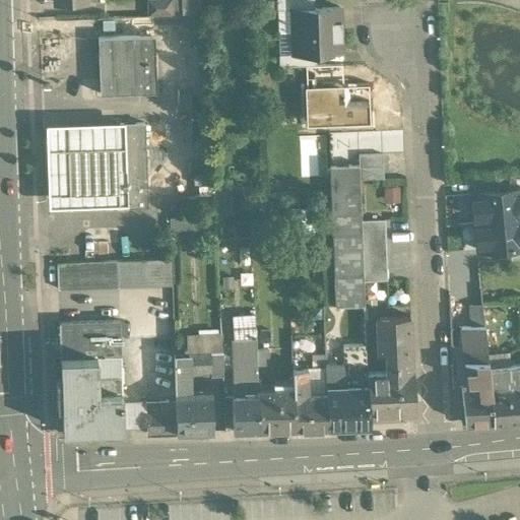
[(205,0),(179,0),(180,15),(206,14),(205,0)]
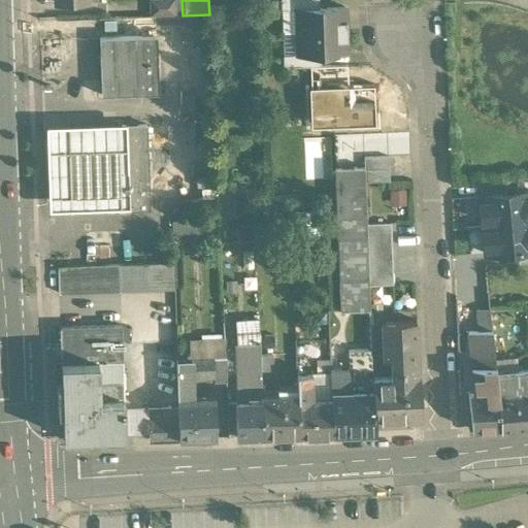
[(317,0),(279,0),(281,9),(295,9),(318,8),(317,0)]
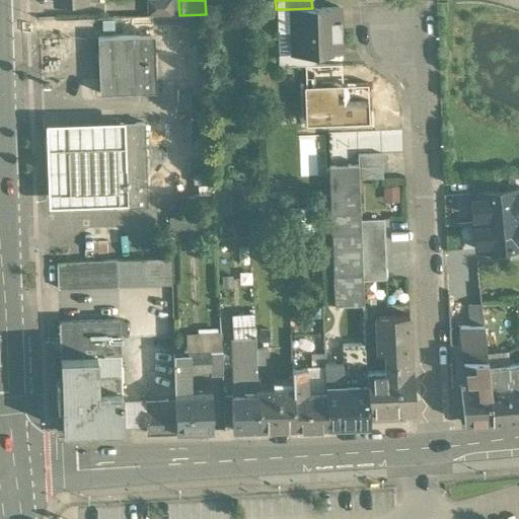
[(169,1),(147,2),(147,16),(169,15),(169,1)]
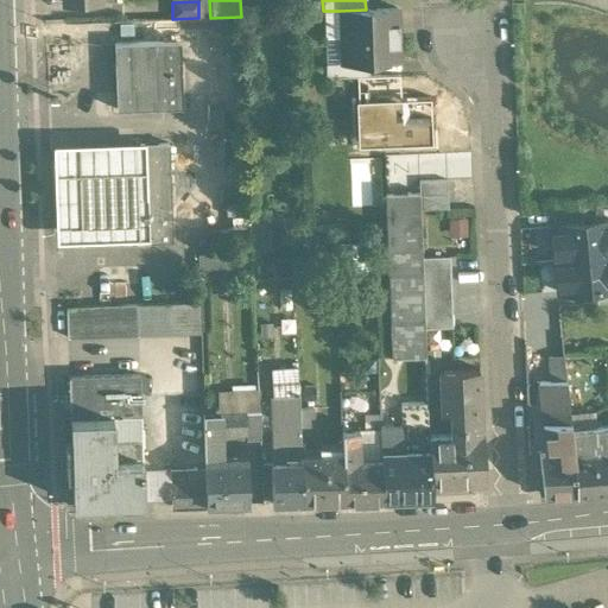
[(366,10),(340,11),(341,37),(398,35),(397,8),(366,10)]
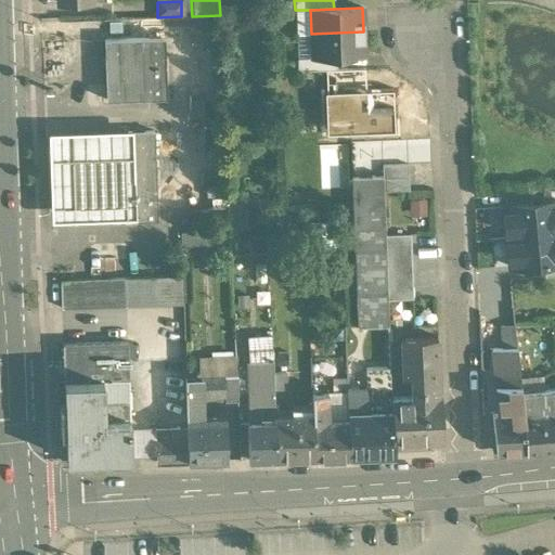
[(363,31),(311,34),(312,57),(336,56),(363,55),(363,31)]
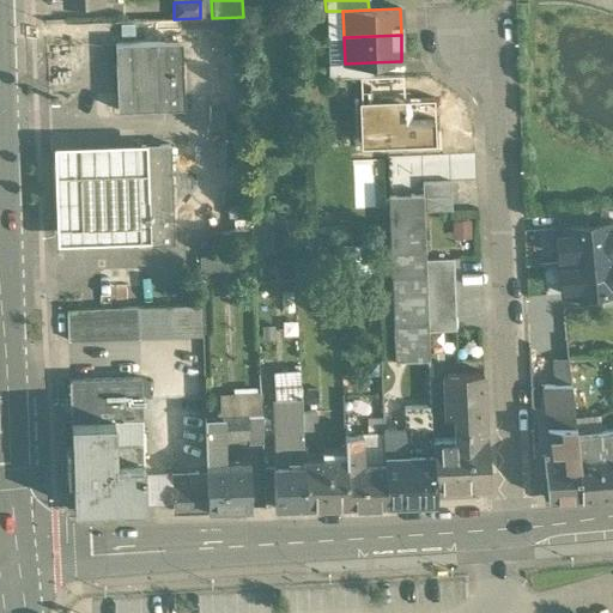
[(180,43),(114,46),(116,113),(182,110),(180,43)]
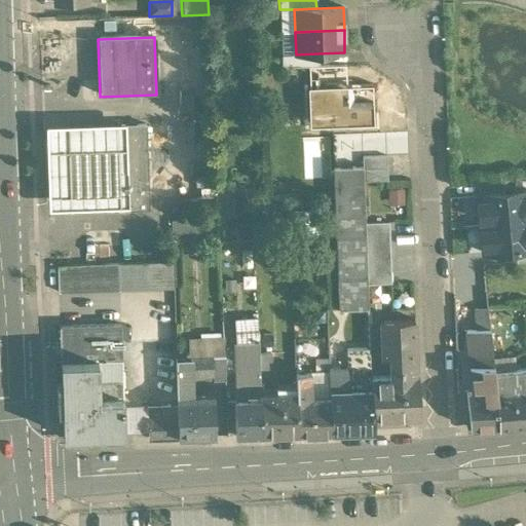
[(296,54),(282,54),(282,67),(308,66),(318,66),(318,53),(296,54)]
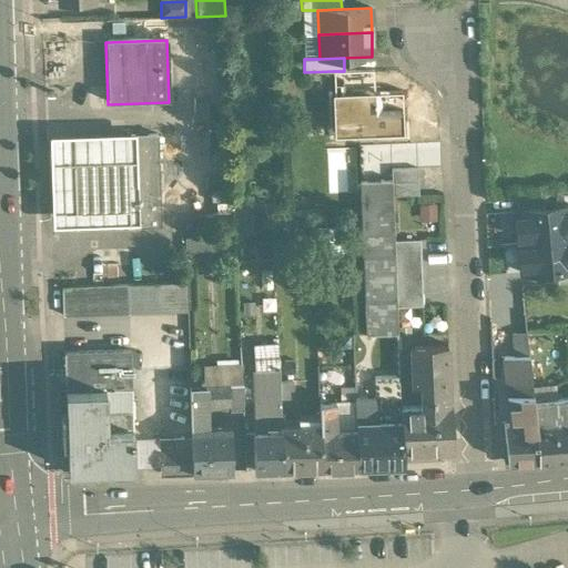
[(344,71),(333,71),(334,129),(351,129),(351,138),(403,135),(402,89),(372,90),(371,70),(344,71)]
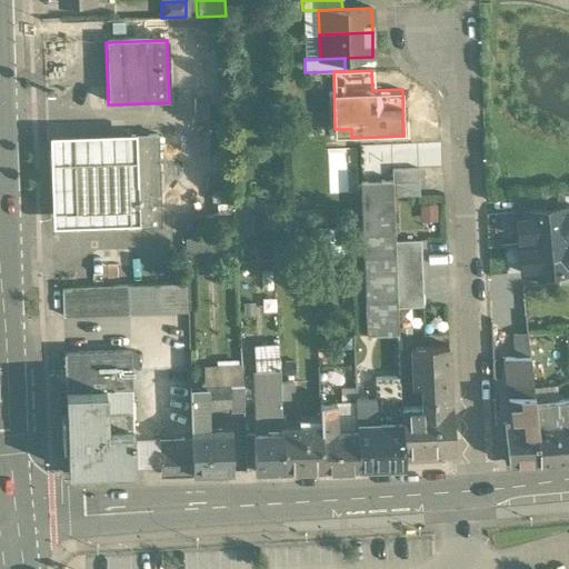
[(72,137),(49,138),(52,228),(77,227),(118,226),(132,225),(129,137),(135,137),(133,135),(112,136),(72,137)]
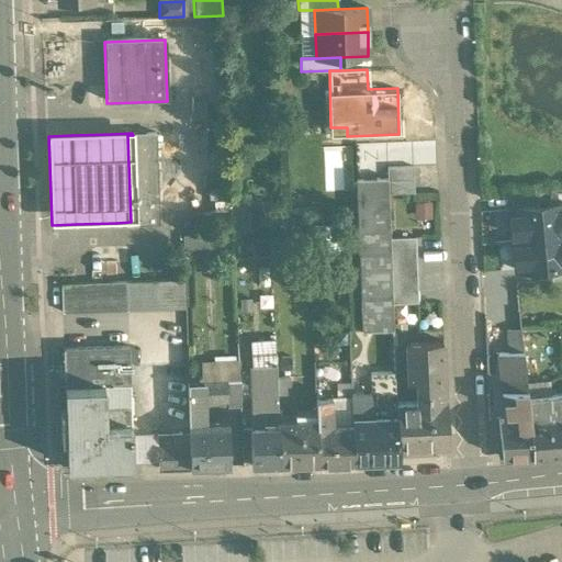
[(155,134),(133,135),(136,222),(131,222),(131,226),(158,225),(155,134)]
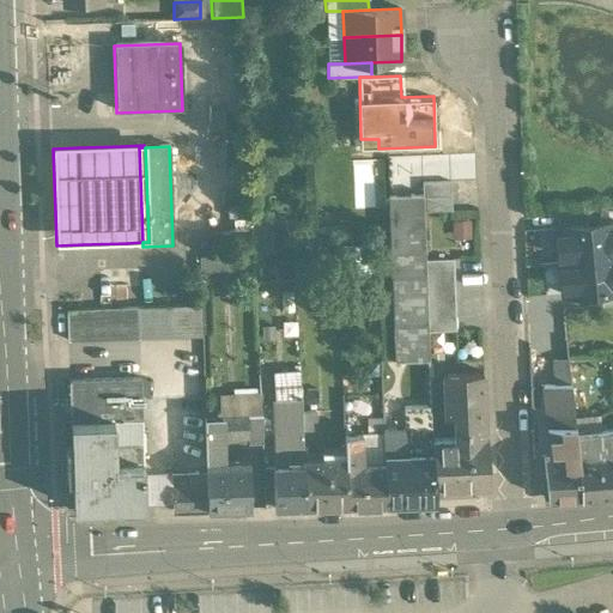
[(450,182),(422,183),(422,195),(422,198),(450,196),(450,182)]
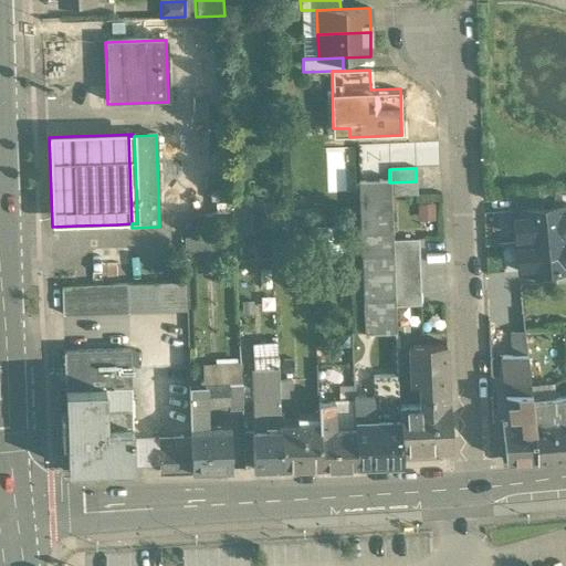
[(389,180),(358,181),(366,378),(373,378),(397,377),(394,307),(391,241),(390,196),(389,182),(389,180)]
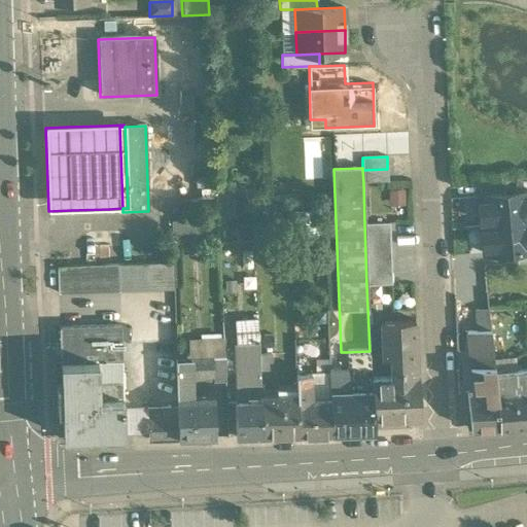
[(387,169),(362,170),(363,182),(388,181),(387,169)]
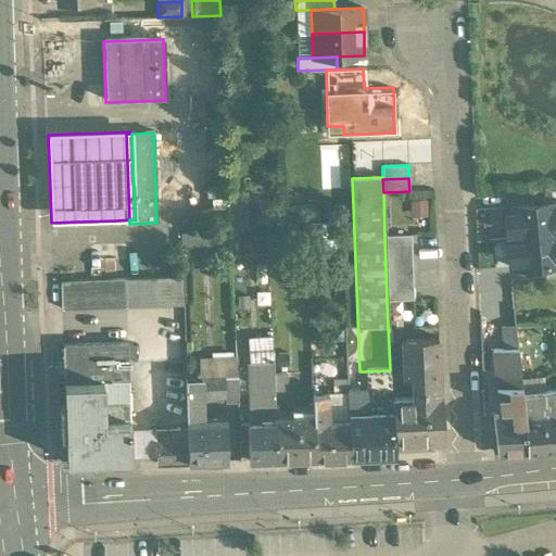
[(555,234),(555,203),(505,209),(507,239),(555,234)]
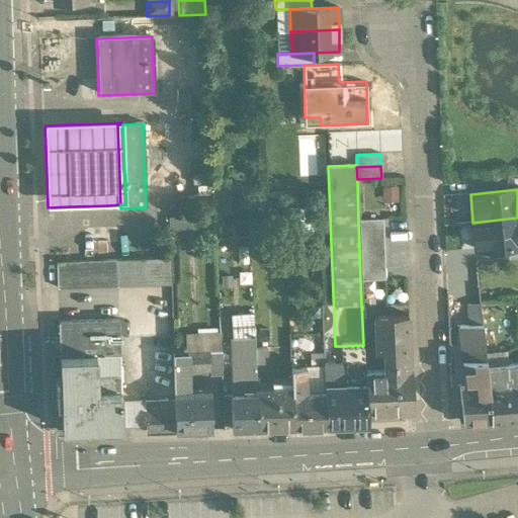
[(195,217),(167,220),(168,232),(196,231),(195,217)]
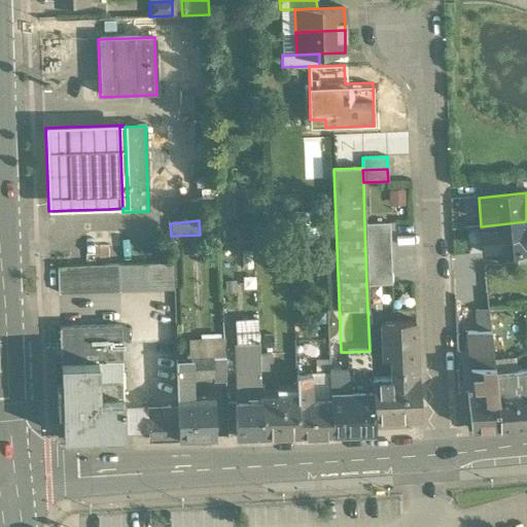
[(526,221),(481,226),(484,255),(516,252),(526,251),(526,221)]
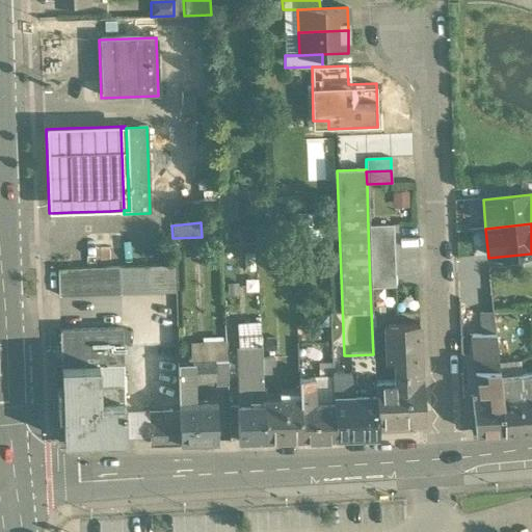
[(393,225),(368,227),(370,289),(395,288),(393,225)]
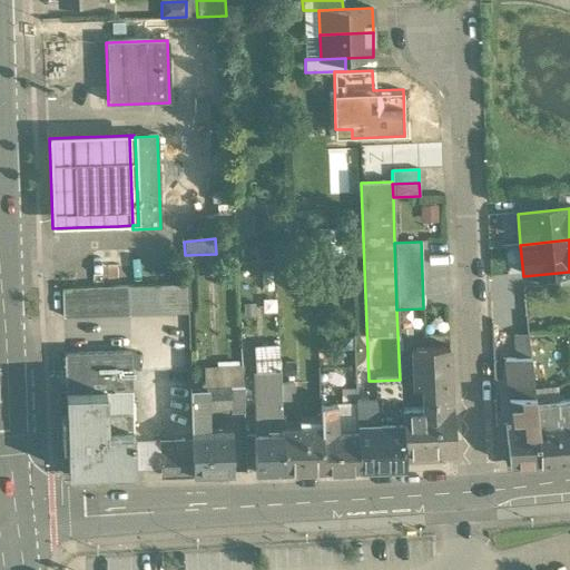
[(559,286),(569,284),(569,272),(558,273),(559,286)]
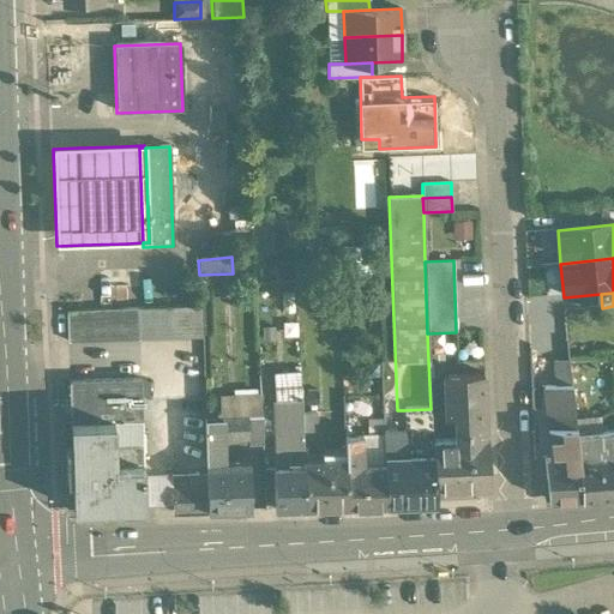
[(200,307),(138,309),(139,341),(202,338),(200,307)]
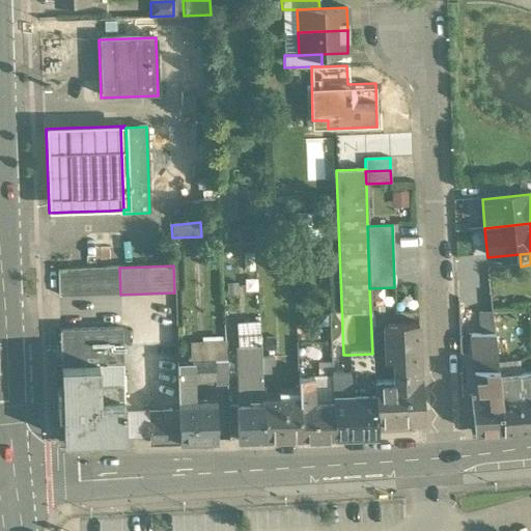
[(119,268),(57,270),(58,297),(120,295),(119,268)]
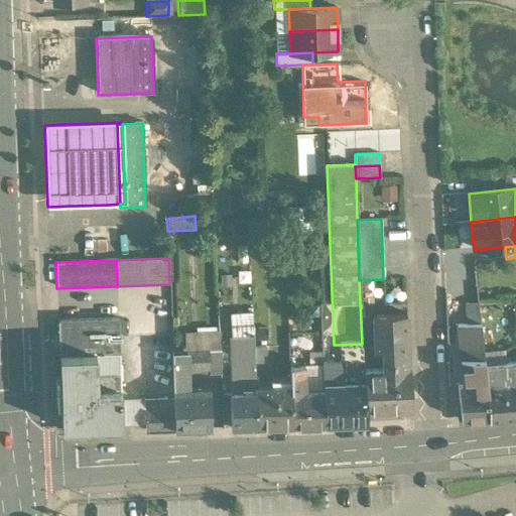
[(478,304),(466,305),(467,326),(479,325),(478,304)]
